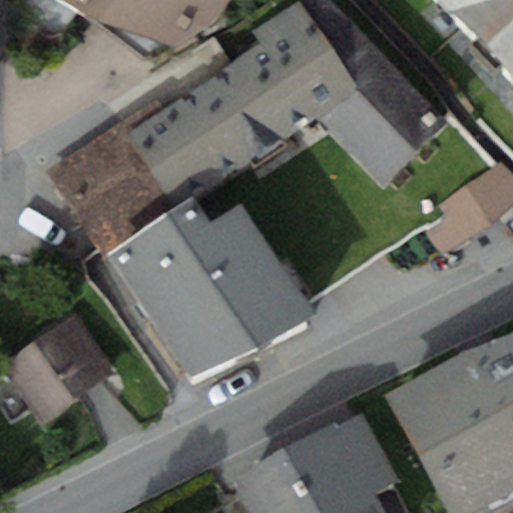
[(61,0),(96,20),(176,47),(216,19),(230,0),(61,0)]
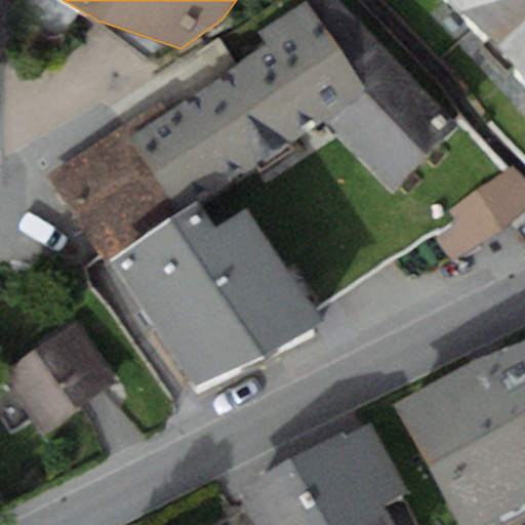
[(163,98),(122,126),(180,212),(201,202),(326,122),(394,191),(458,122),(341,0),(309,0),(258,32),(269,44),(172,110),(163,98)]
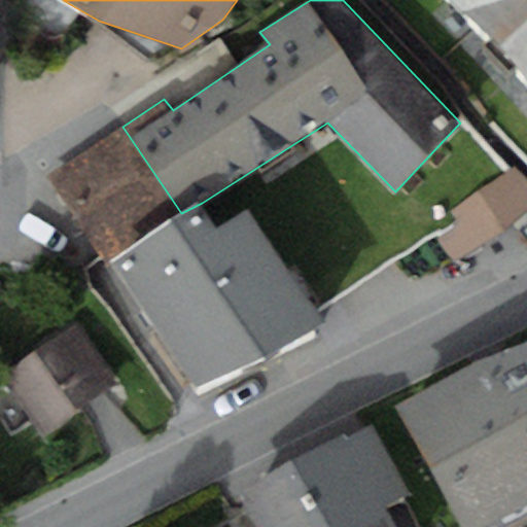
[(526,0),(449,0),(498,53),(526,26),(526,0)]
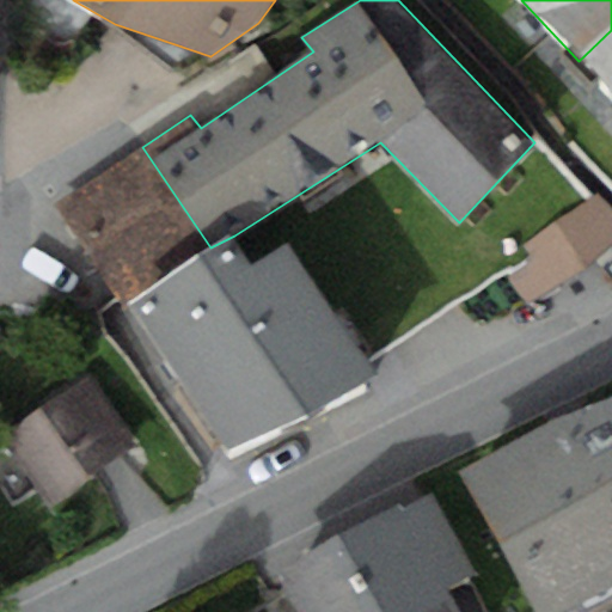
[(611,30),(579,61),(611,97),(611,30)]
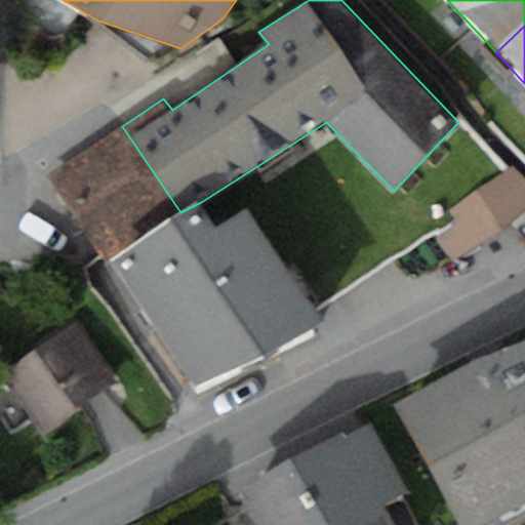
[(110,259),(180,212),(122,126),(47,175),(108,266),(112,263),(110,259)]
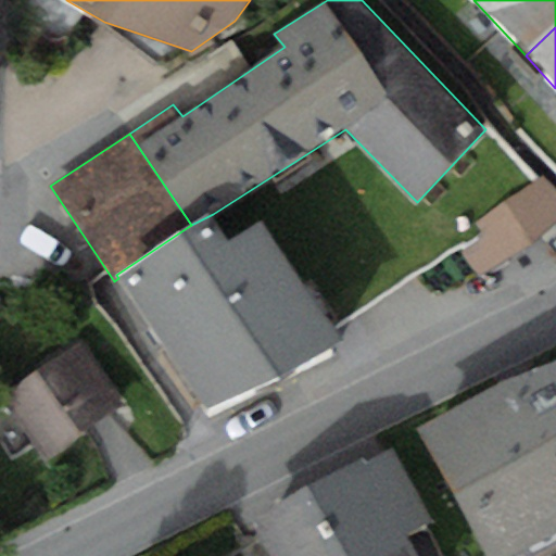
[(453,242),(479,277),(555,219),(555,188),(545,174),(453,242)]
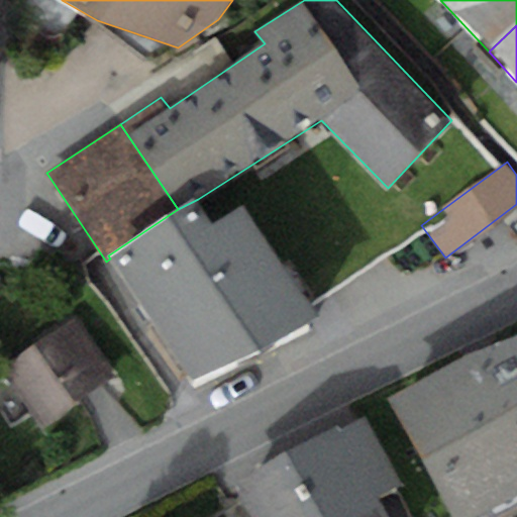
[(178,209),(108,255),(110,259),(195,380),(319,315),(243,204),(215,222),(198,199),(178,209)]
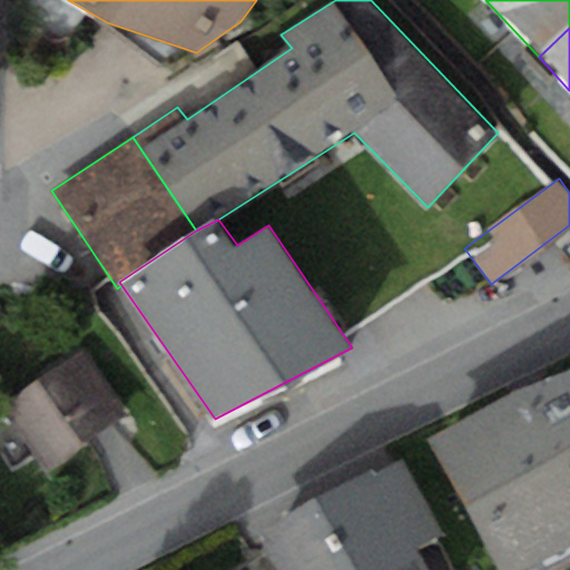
[(82,350),(2,404),(47,470),(127,415),(82,350)]
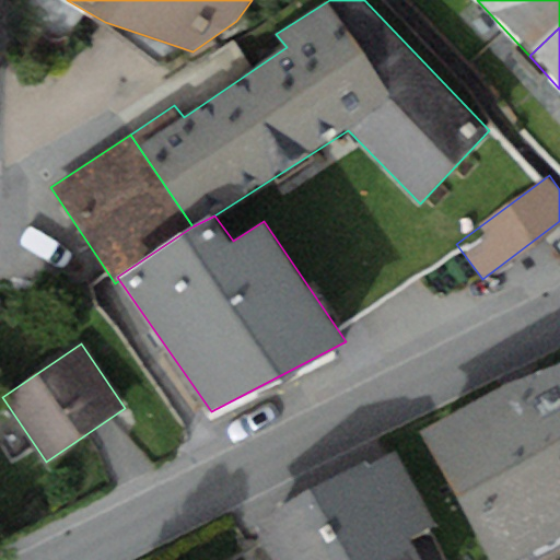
[(419,432),(492,559),(505,559),(559,528),(559,361),(516,378),(419,432)]
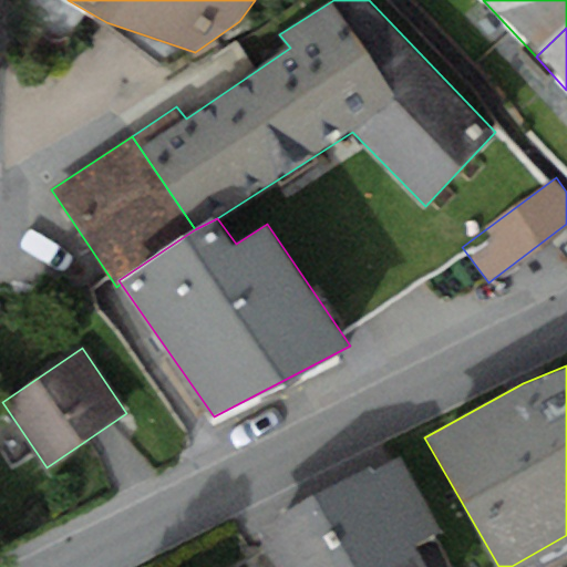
[(399,455),(259,529),(278,566),(428,566),(416,544),(440,532),(399,455)]
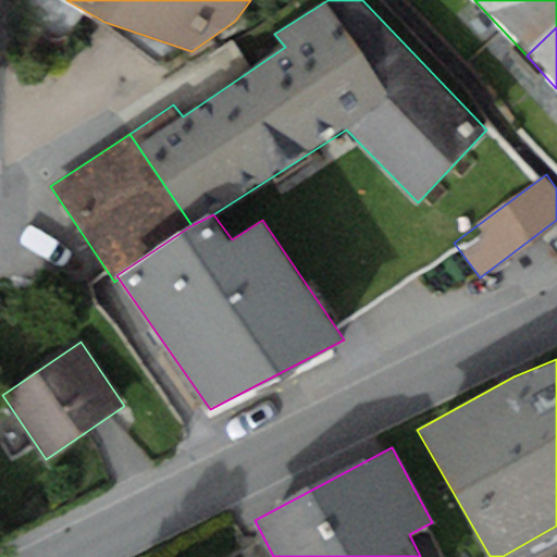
All buildings are outlined.
